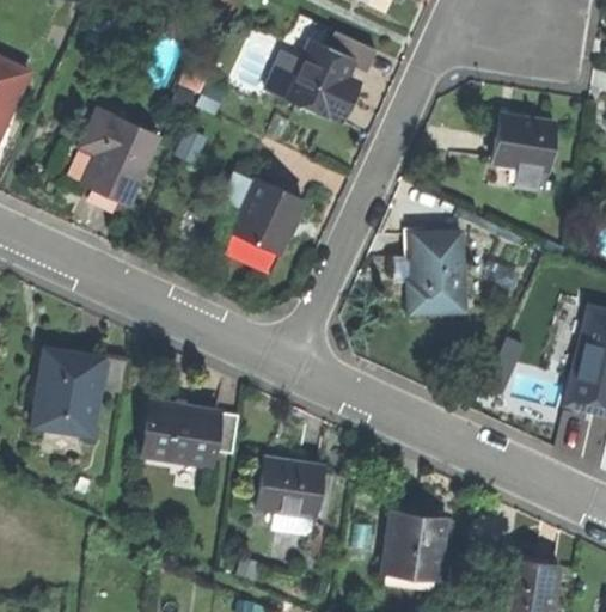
[(282,98),(329,121),(340,97),(335,93),(342,78),(350,60),(310,41),(282,98)]
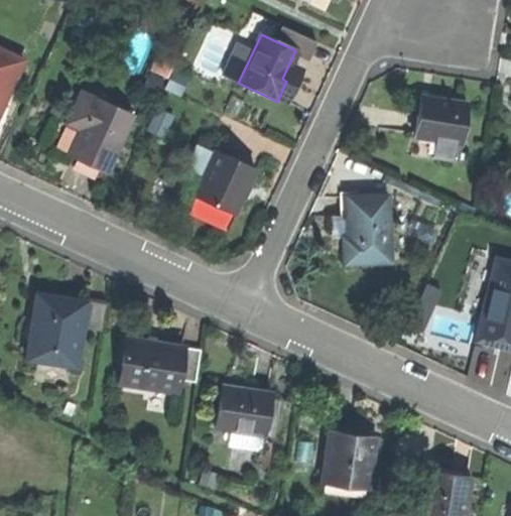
[(0,115),(25,60),(0,48),(0,115)]
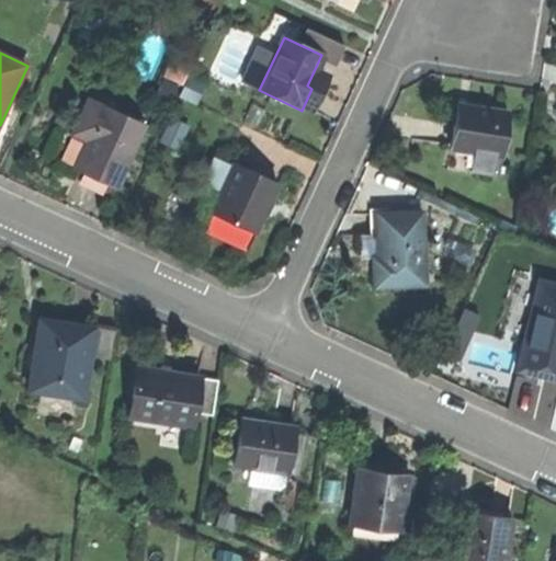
[(168,80),(183,88),(192,69),(177,61),(168,80)]
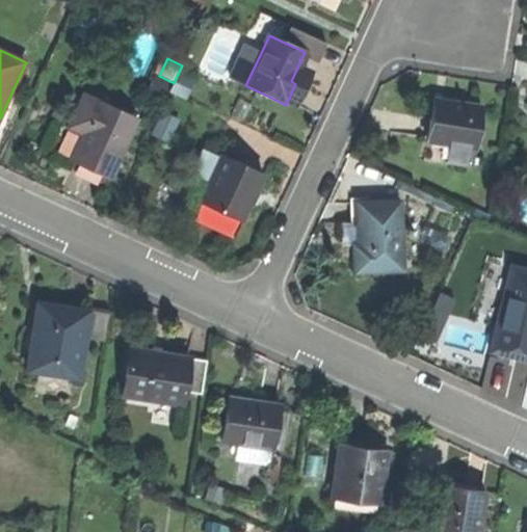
[(182,74),(173,94),(188,101),(198,82),(182,74)]
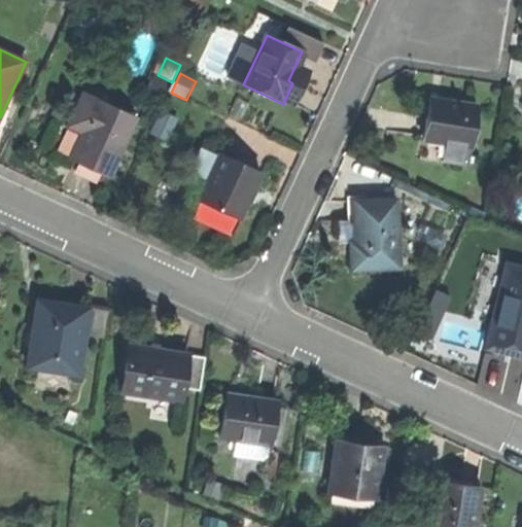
[(148,92),(162,99),(169,85),(155,79),(148,92)]
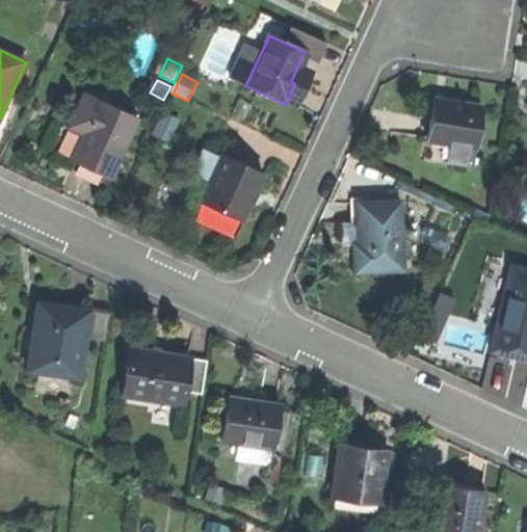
[(90,171),(110,181),(138,122),(84,97),(75,118),(88,125),(83,136),(71,162),(90,171)]
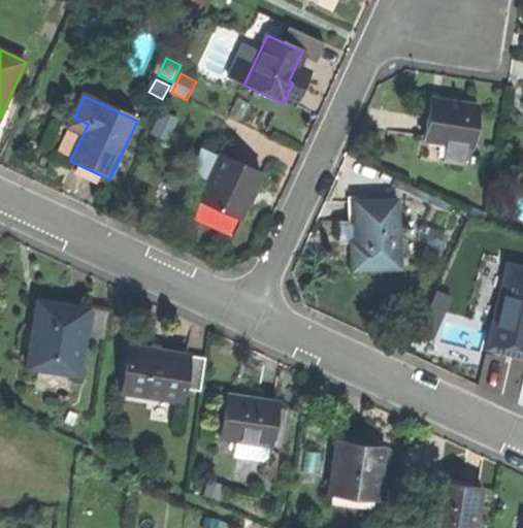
[(426,143),(474,151),(480,110),(432,103),(429,123),(426,143)]
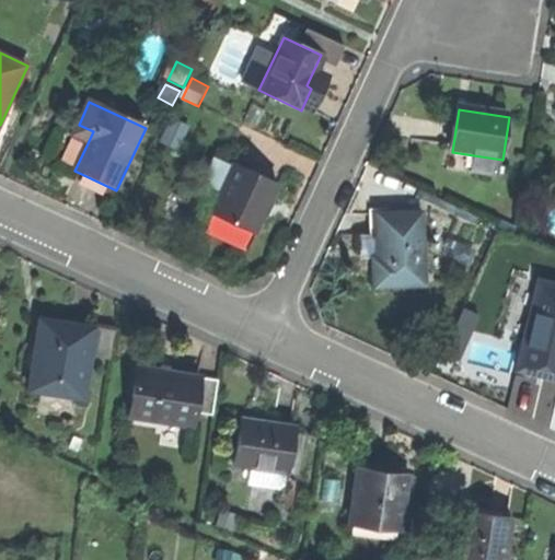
[(73,136),(88,143),(93,131),(79,125),(73,136)]
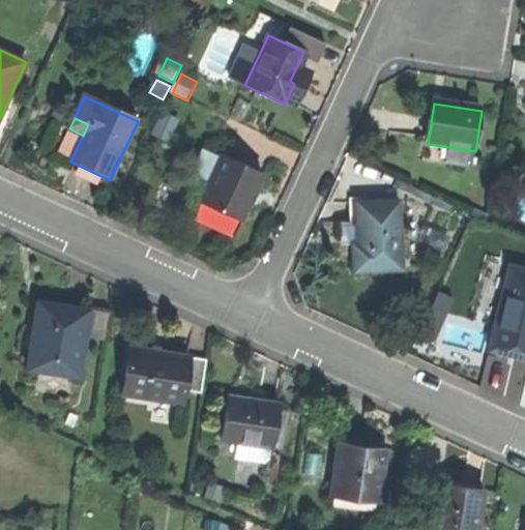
[(192,172),(209,180),(220,156),(202,148),(192,172)]
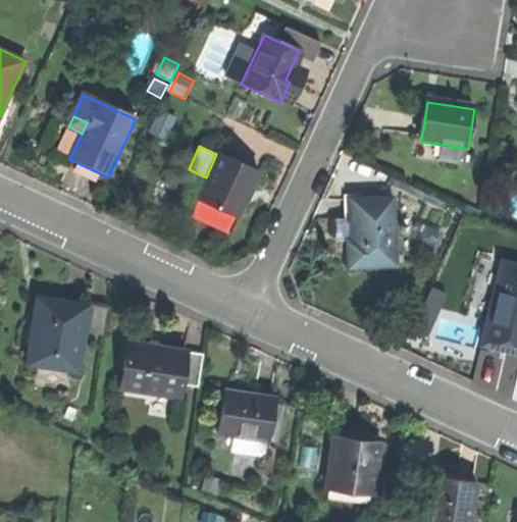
[(196,199),(238,218),(246,201),(249,202),(252,196),(255,189),(252,187),(259,171),(217,152),(216,154),(206,177),(196,199)]
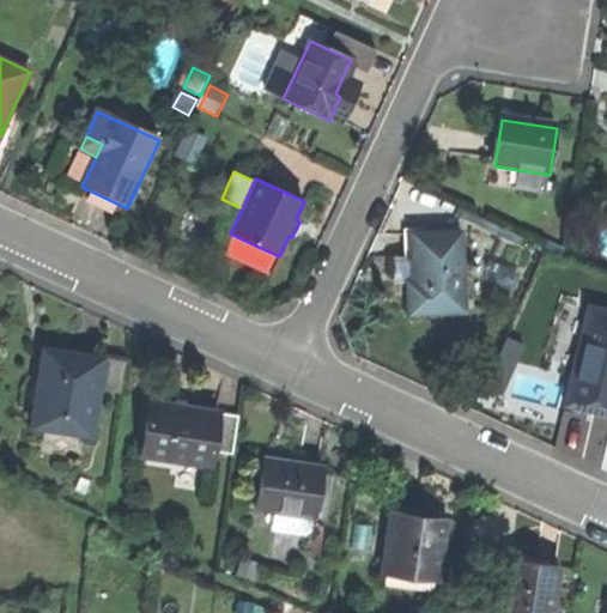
[(441,314),(466,313),(462,236),(414,237),(416,289),(408,289),(410,315),(441,314)]
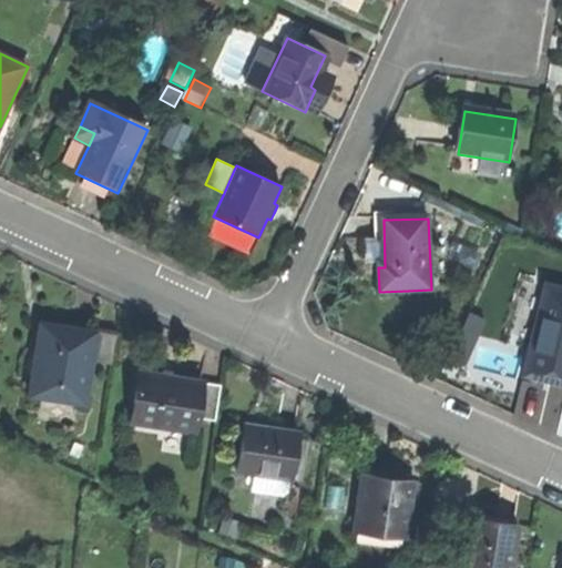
[(542,285),(535,320),(545,322),(552,286),(542,285)]
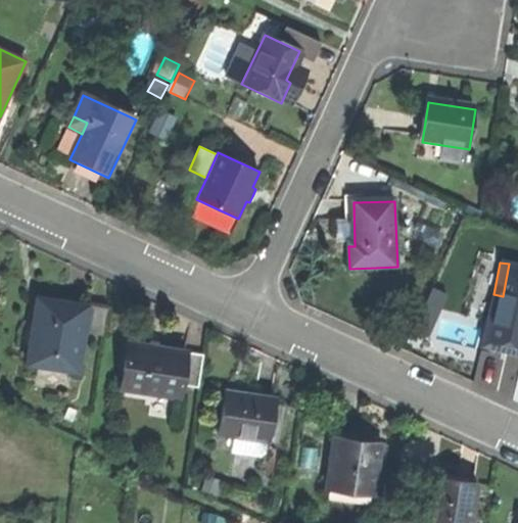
[(503,347),(517,350),(517,266),(509,264),(503,296),(493,294),(484,344),(503,347)]
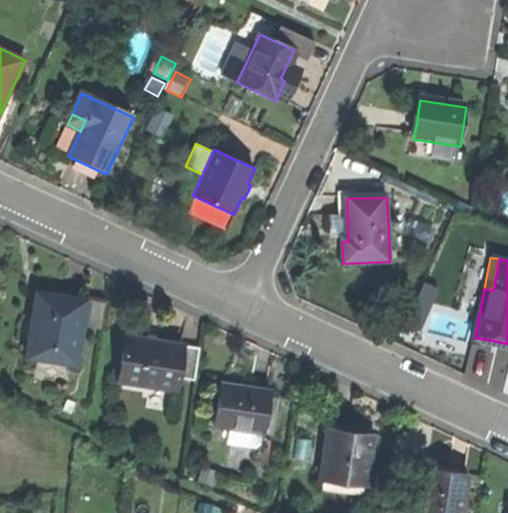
[(63,301),(40,297),(30,361),(80,368),(89,305),(63,301)]
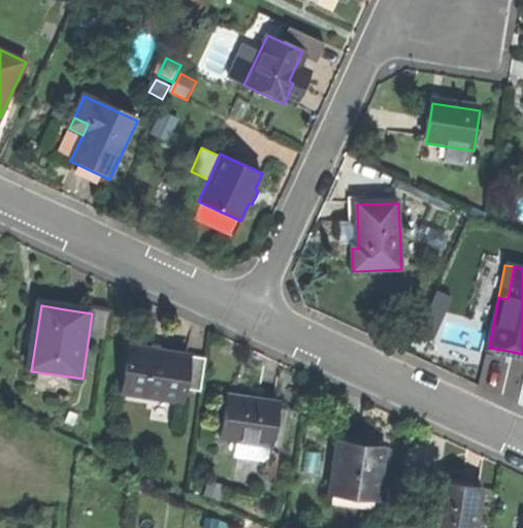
[(163,356),(133,352),(127,397),(186,405),(188,393),(192,359),(163,356)]
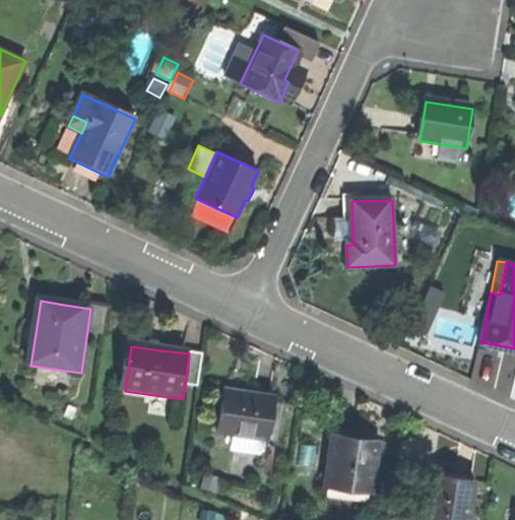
[(205,355),(189,353),(185,387),(201,389),(205,355)]
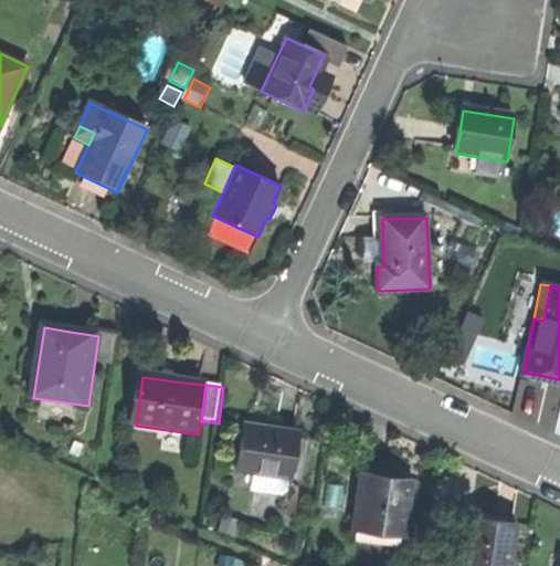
[(273,429),(246,427),(243,473),(261,475),(295,478),(299,478),(304,432),(273,429)]
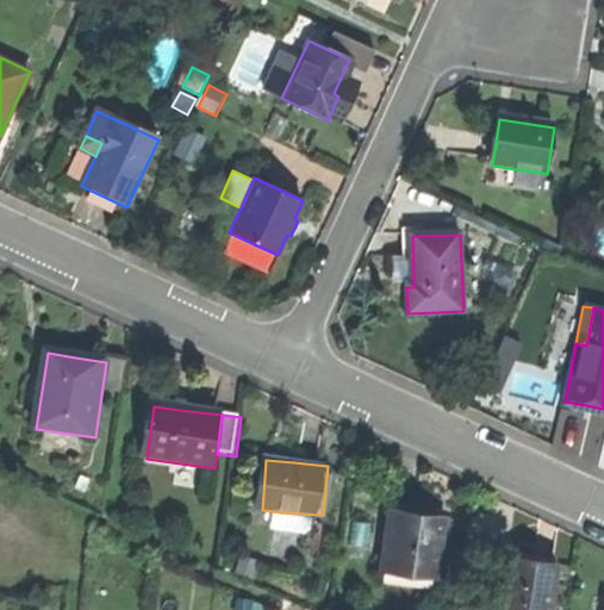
[(384,572),(436,577),(442,517),(417,514),(391,511),(384,572)]
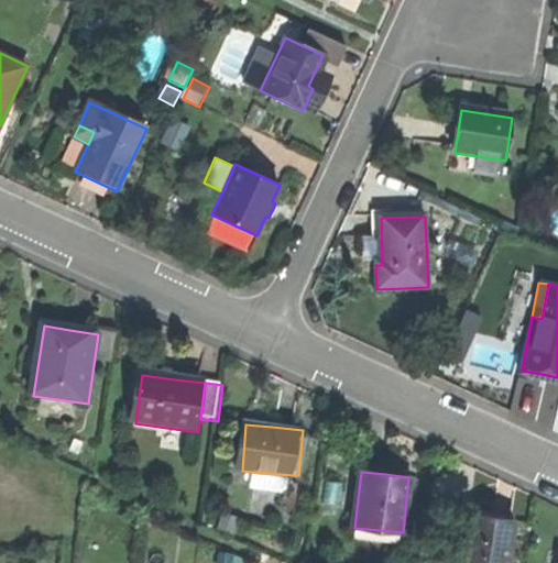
[(293,489),(294,475),(260,473),(259,487),(293,489)]
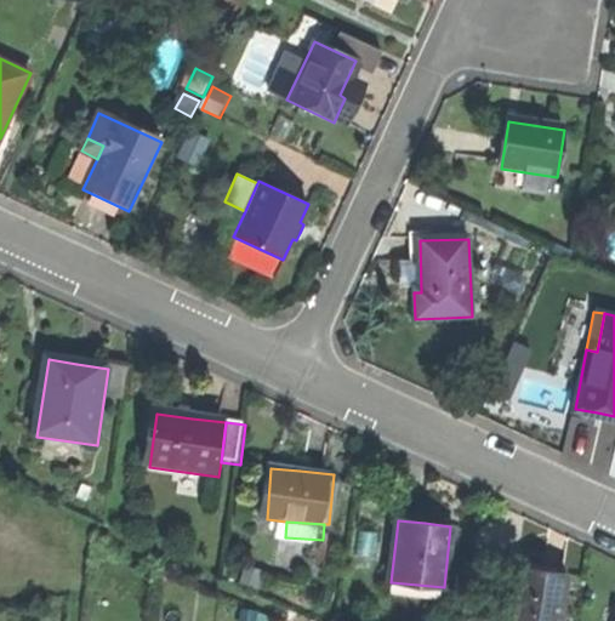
[(540,573),(516,570),(513,600),(512,610),(499,609),(496,620),(559,620),(564,575),(540,573)]
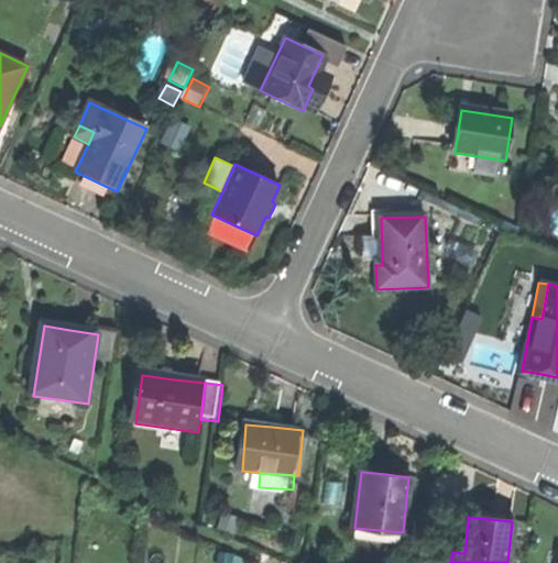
[(402,540),(403,532),(354,528),(353,534),(402,540)]
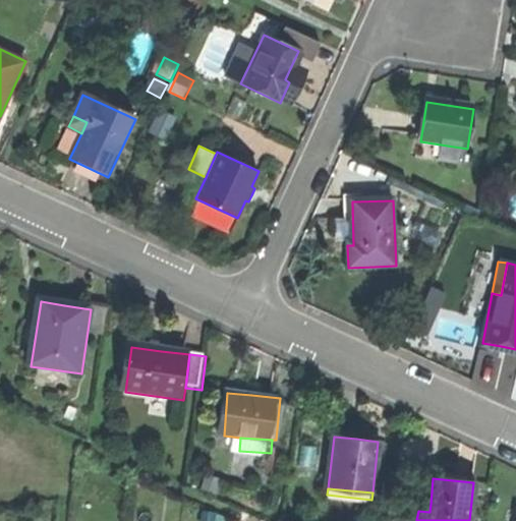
[(418,503),(418,511),(430,512),(431,504),(418,503)]
